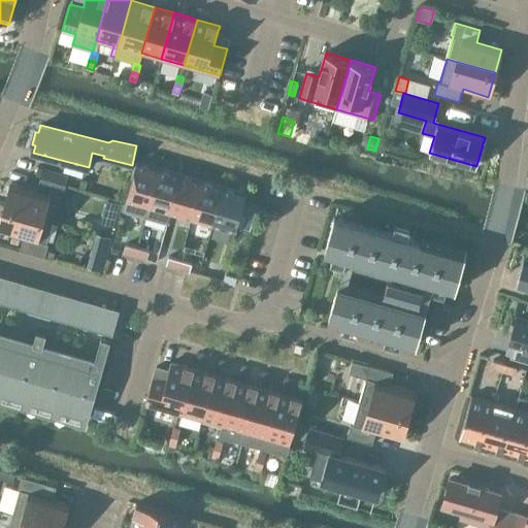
[(143,216),(157,167),(137,161),(124,209),(143,216)]
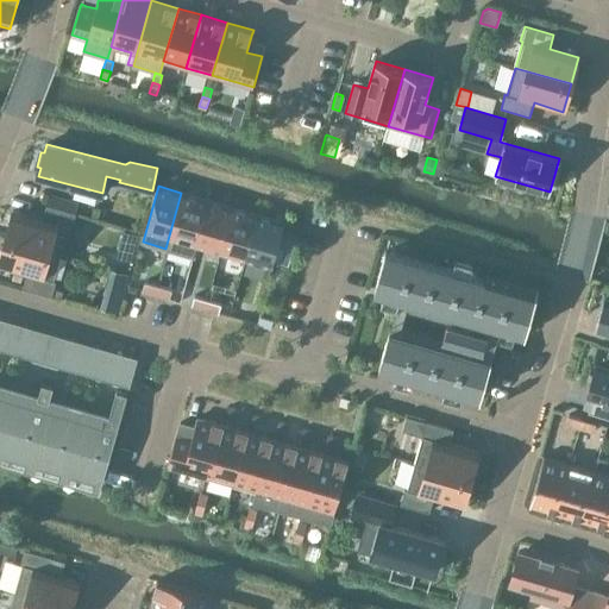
[(189,256),(206,200),(181,193),(165,249),(189,256)]
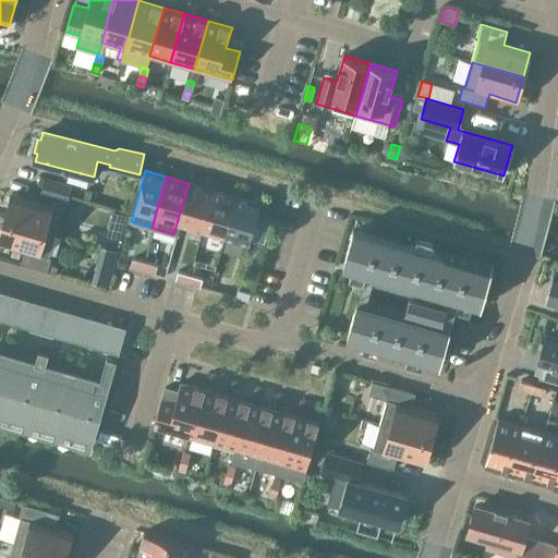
[(46,178),(43,189),(56,192),(59,182),(46,178)]
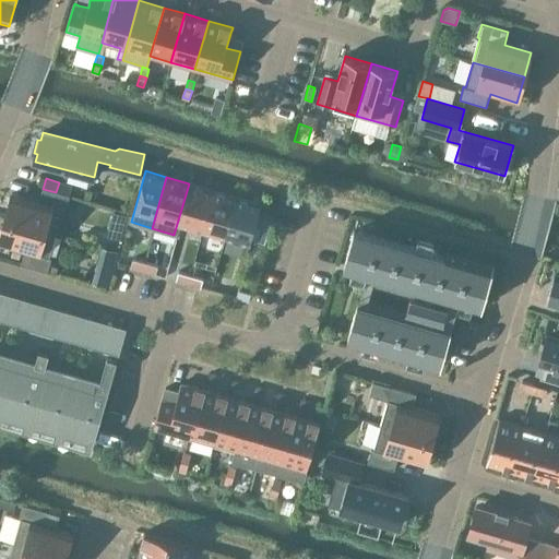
[(200,230),(212,190),(189,183),(174,235),(178,236),(181,225),(200,230)]
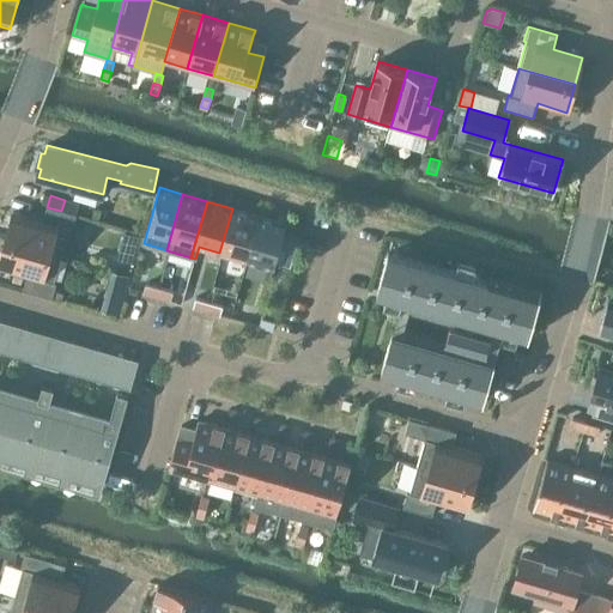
[(13,213),(5,240),(61,256),(70,230),(72,230),(76,216),(61,211),(47,207),(43,222),(13,213)]
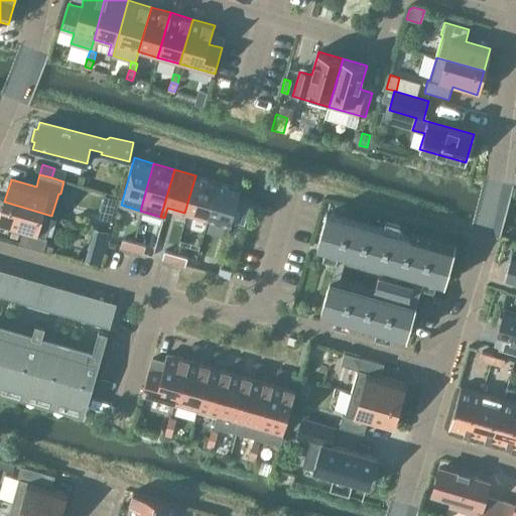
[(206,219),(217,181),(196,175),(184,213),(206,219)]
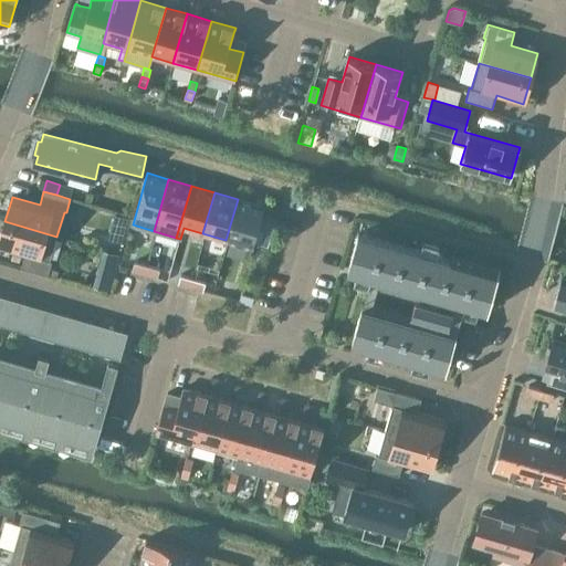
[(269,245),(276,217),(262,213),(264,207),(238,199),(226,240),(252,248),(254,242),(269,245)]
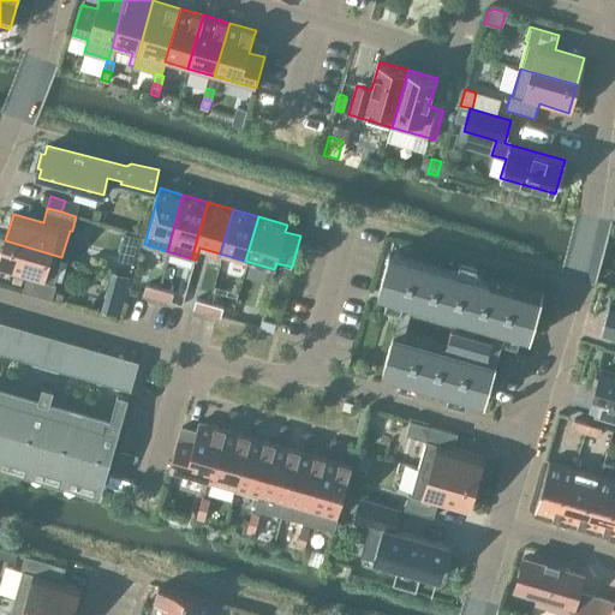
[(54,285),(61,257),(5,240),(0,257),(0,268),(28,278),(23,291),(52,299),(57,285),(54,285)]
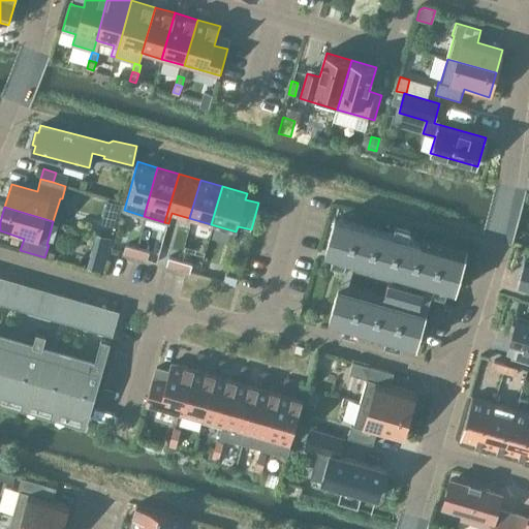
[(456,289),(465,256),(336,218),(327,252),(456,289)]
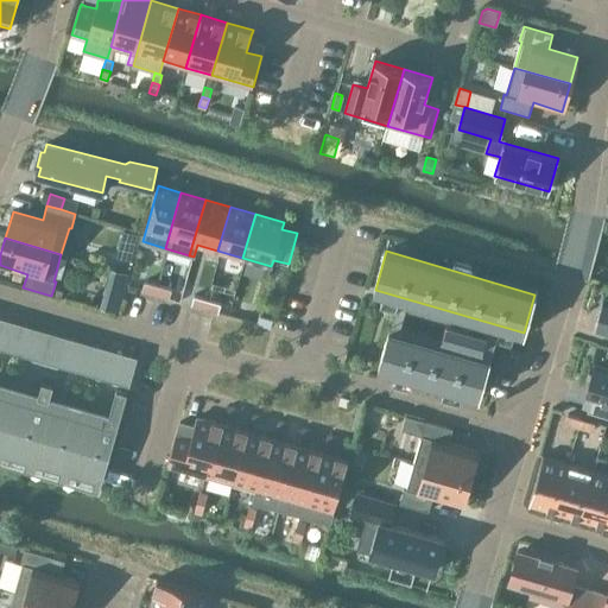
[(156,295),(159,285),(145,282),(143,290),(156,295)]
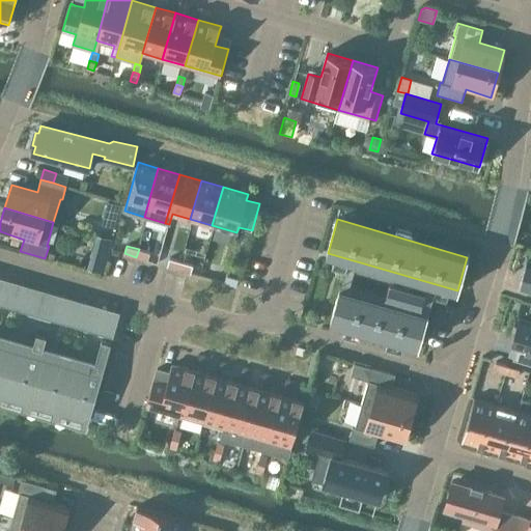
[(139,249),(136,257),(148,260),(150,252),(139,249)]
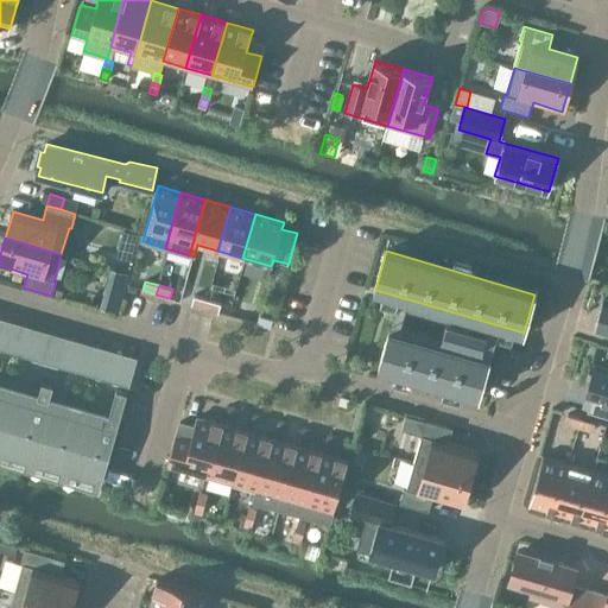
[(206,309),(208,299),(195,296),(191,304),(206,309)]
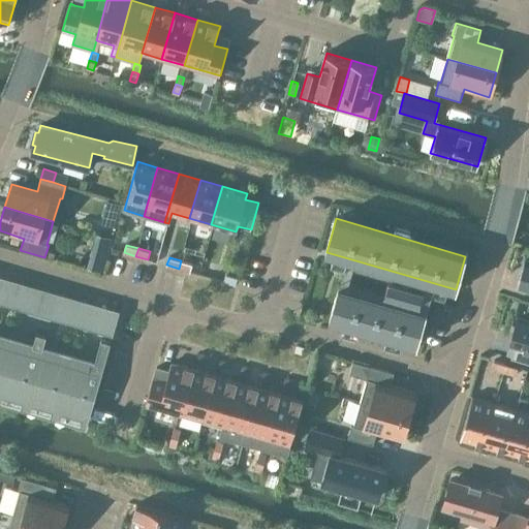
[(528,287),(528,257),(525,257),(518,284),(528,287)]
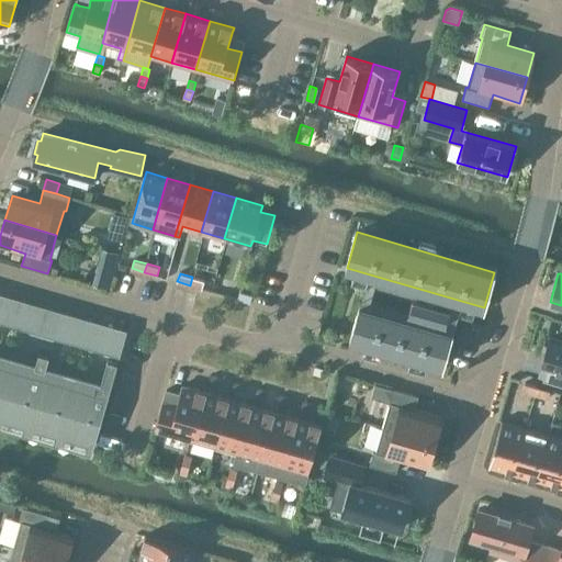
[(192,277),(190,285),(202,289),(204,280),(192,277)]
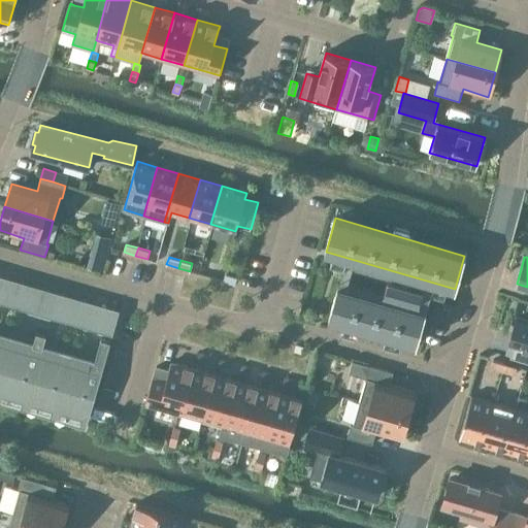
[(235,284),(237,276),(226,273),(223,281),(235,284)]
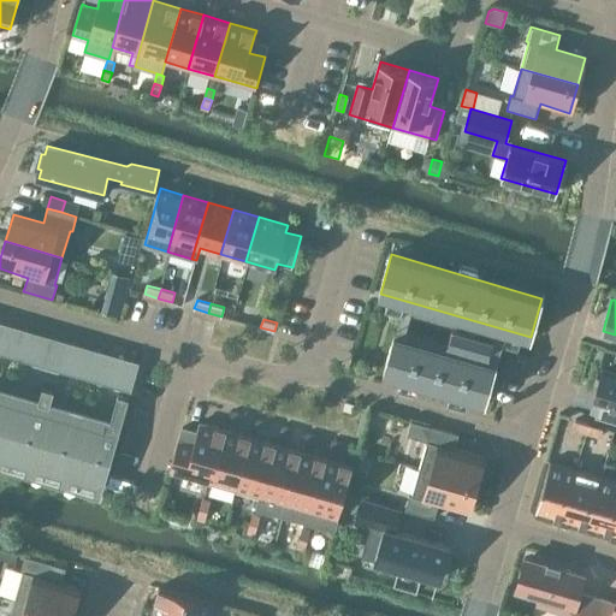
[(452,326),(449,341),(489,351),(492,337),(452,326)]
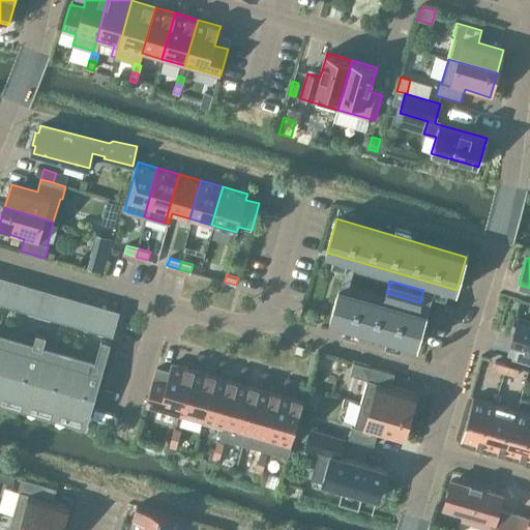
[(418,345),(428,313),(340,287),(330,320),(418,345)]
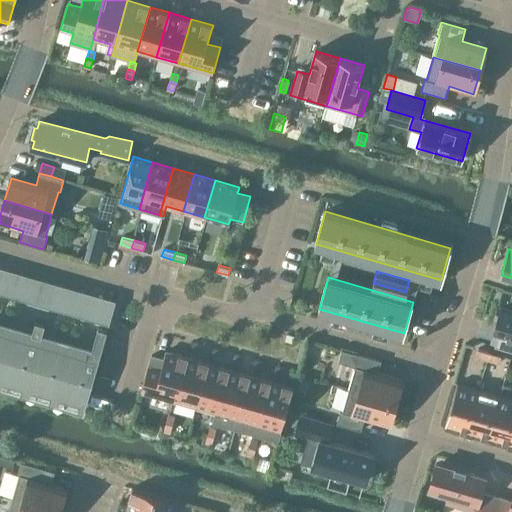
[(97,295),(90,318),(109,324),(116,301),(97,295)]
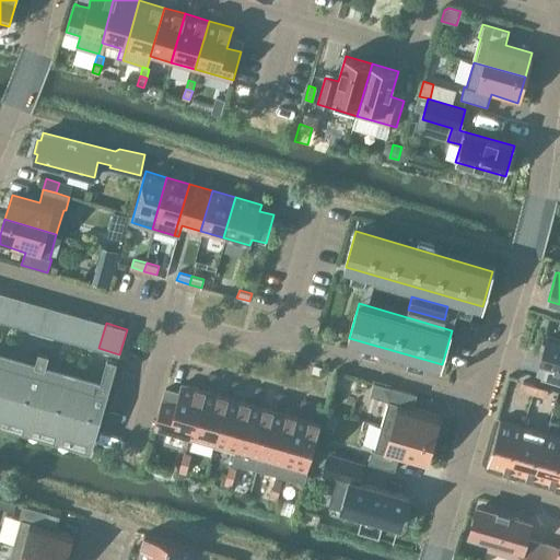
[(559,371),(559,339),(549,336),(540,365),(559,371)]
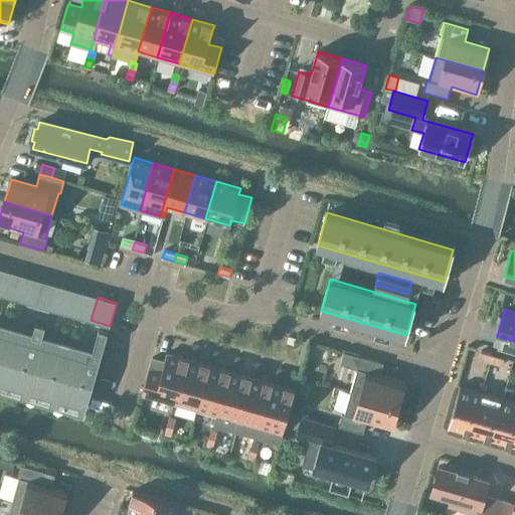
[(31,332),(0,323),(0,383),(86,408),(108,333),(99,330),(93,350),(41,335),(44,324),(34,321),(31,332)]
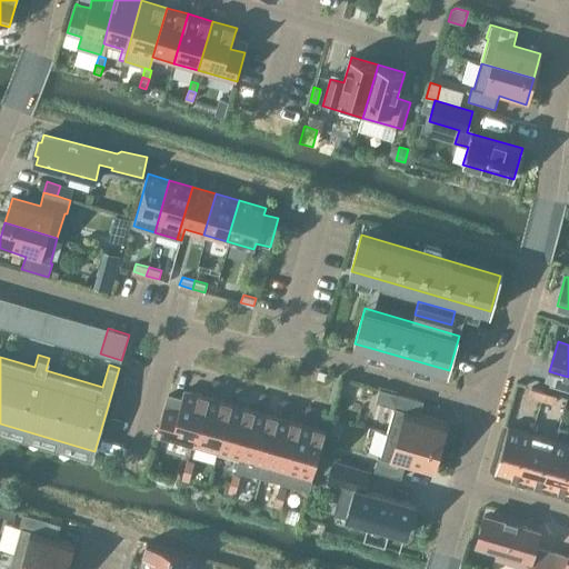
[(541,400),(545,391),(531,388),(529,396),(541,400)]
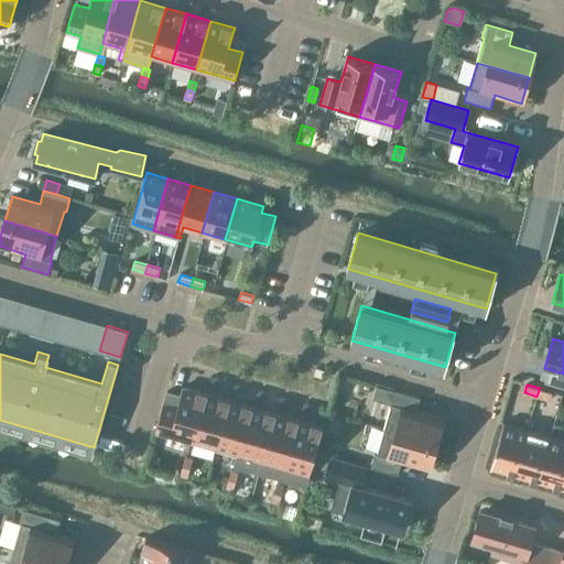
[(193,443),(207,393),(180,386),(174,405),(164,402),(155,432),(193,443)]
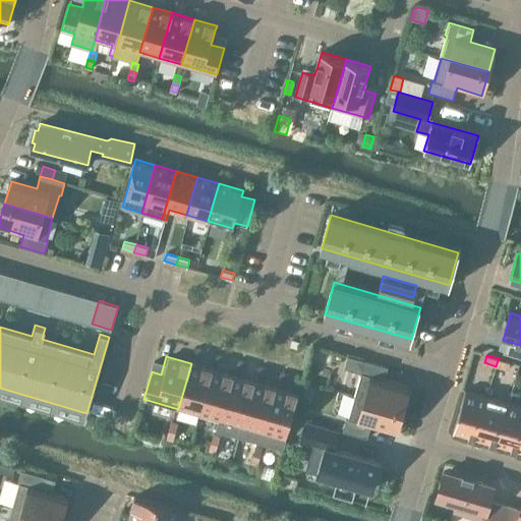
[(410,388),(385,380),(388,367),(348,356),(344,368),(361,373),(355,397),(403,410),(410,388)]
